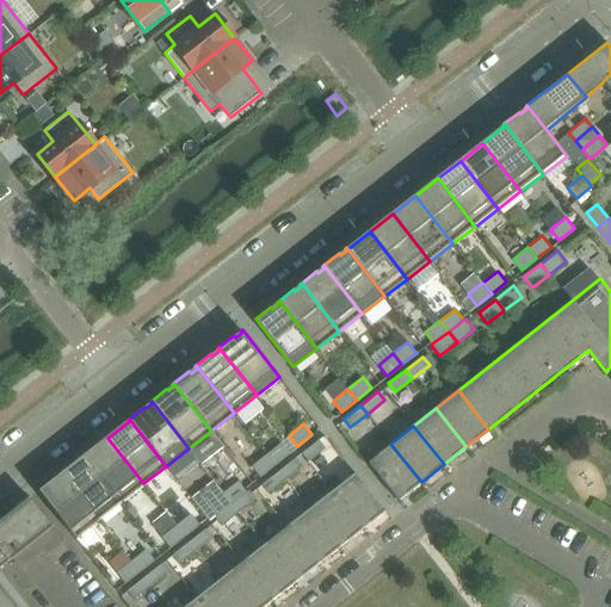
[(143,483),(107,438),(85,456),(121,501),(143,483)]
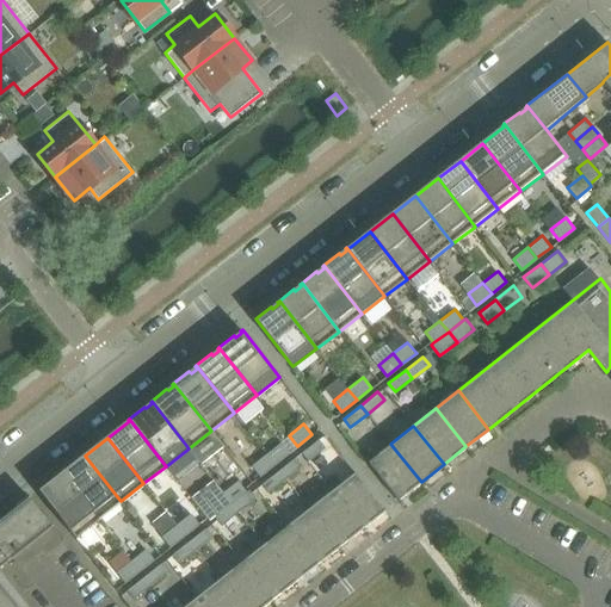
[(308,460),(325,446),(318,438),(301,452),(308,460)]
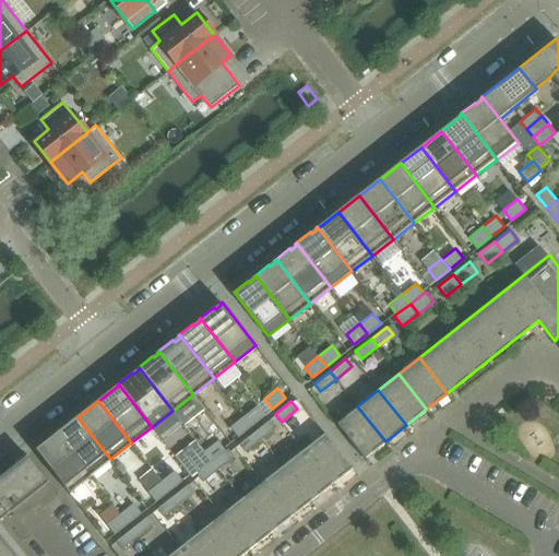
[(251,425),(264,414),(257,404),(242,415),(251,425)]
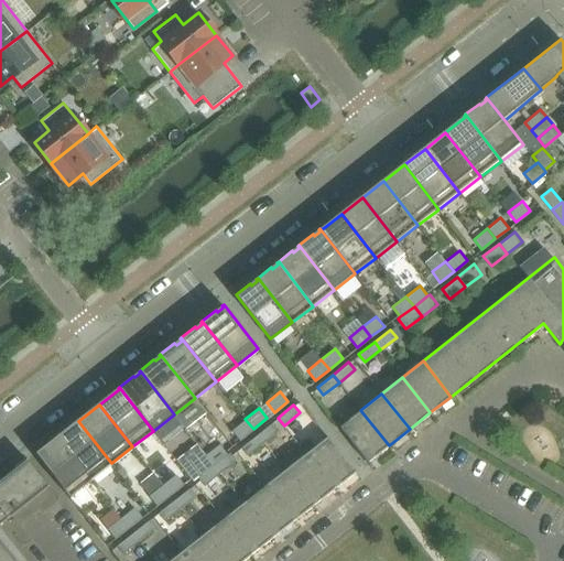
[(389,445),(360,410),(339,427),(367,462),(389,445)]
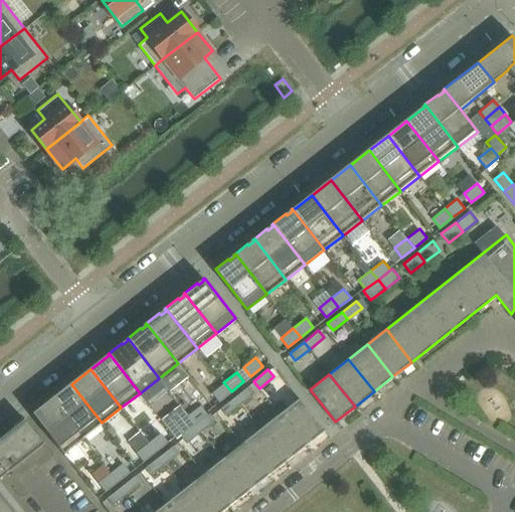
[(218,401),(231,391),(223,382),(211,392),(218,401)]
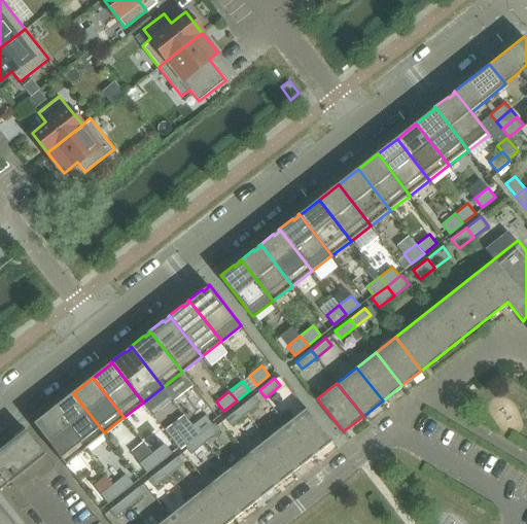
[(104,432),(73,393),(56,408),(54,406),(53,407),(85,448),(104,432)]
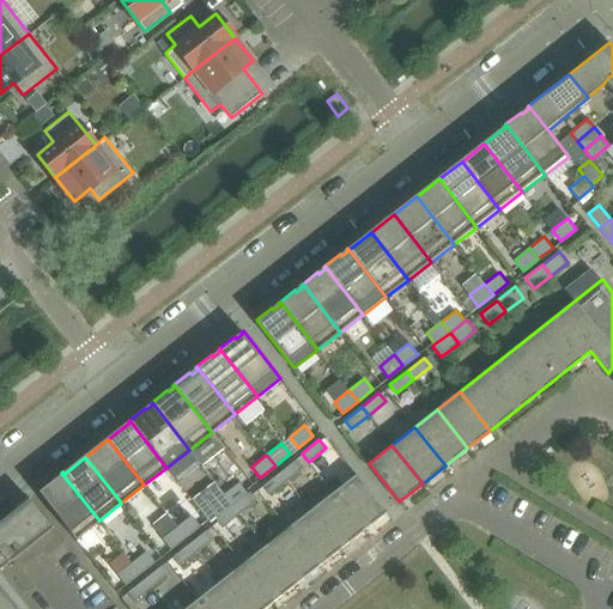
[(286,480),(303,466),(297,457),(279,472),(286,480)]
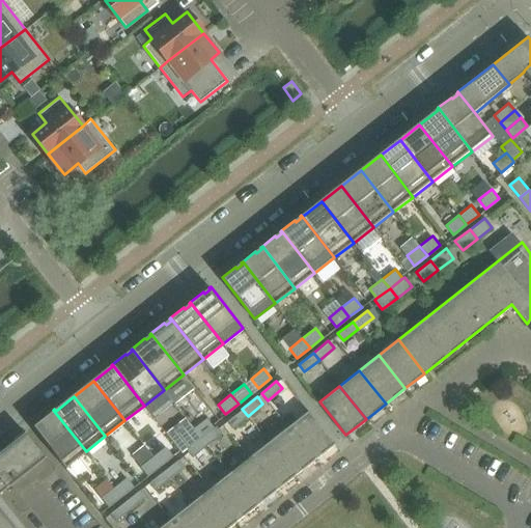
[(233,427),(248,416),(242,409),(227,420),(233,427)]
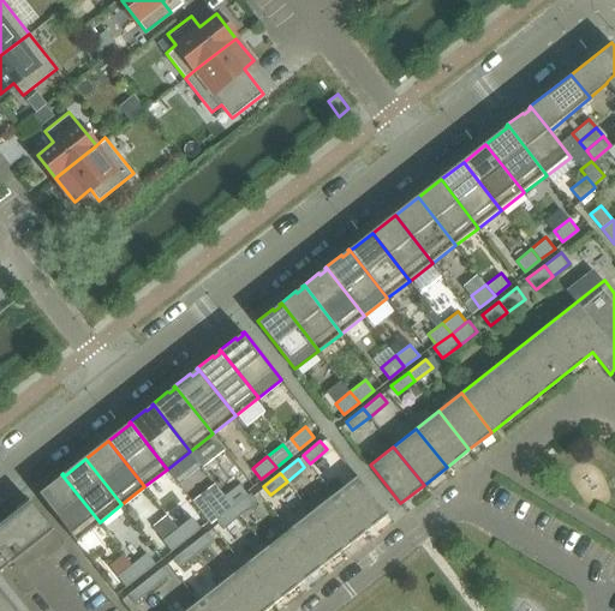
[(100,522),(61,474),(60,475),(61,478),(55,483),(54,480),(39,493),(76,541),(100,522)]
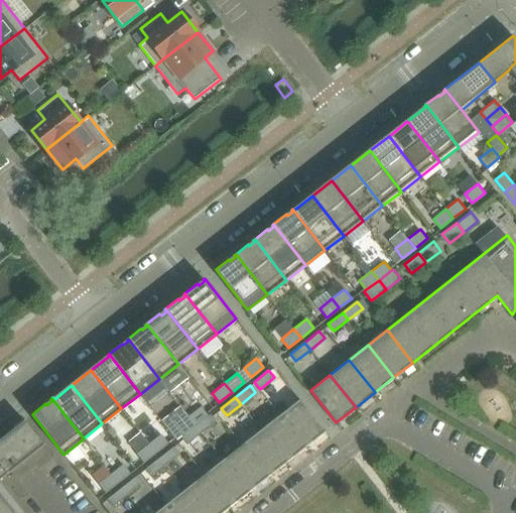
[(325,430),(299,399),(280,413),(305,446),(326,430),(325,429),(325,430)]
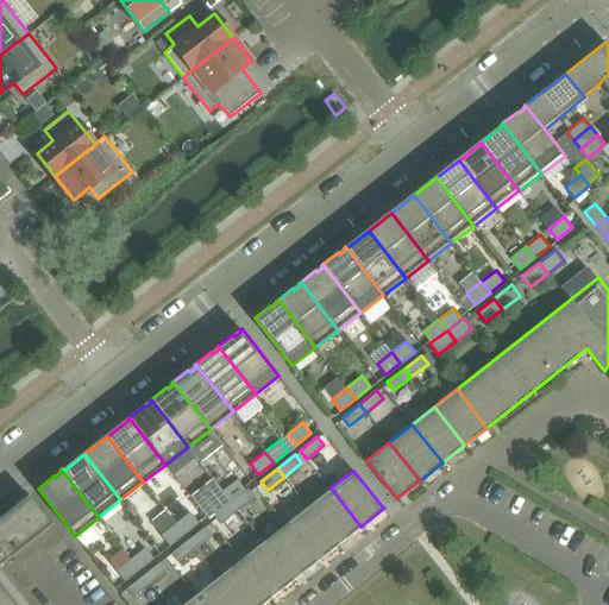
[(230,500),(244,490),(236,479),(221,490),(230,500)]
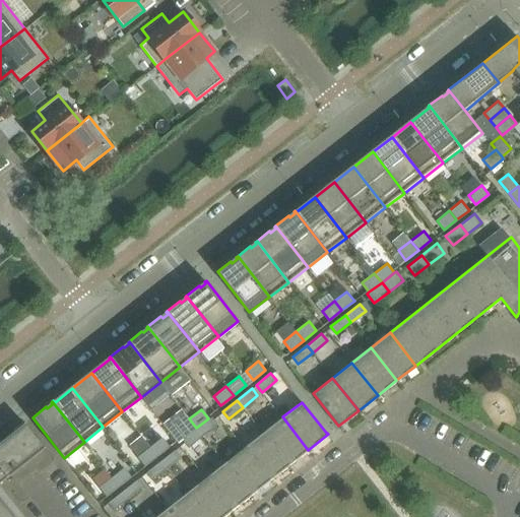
[(202,435),(217,424),(211,415),(208,418),(196,428),(202,435)]
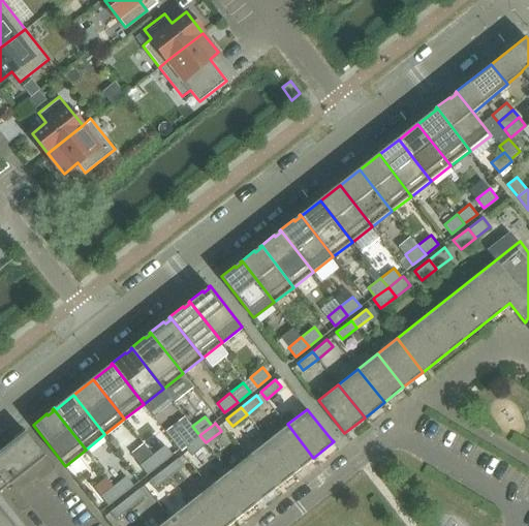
[(313,458),(287,424),(268,439),(293,473),(313,458)]
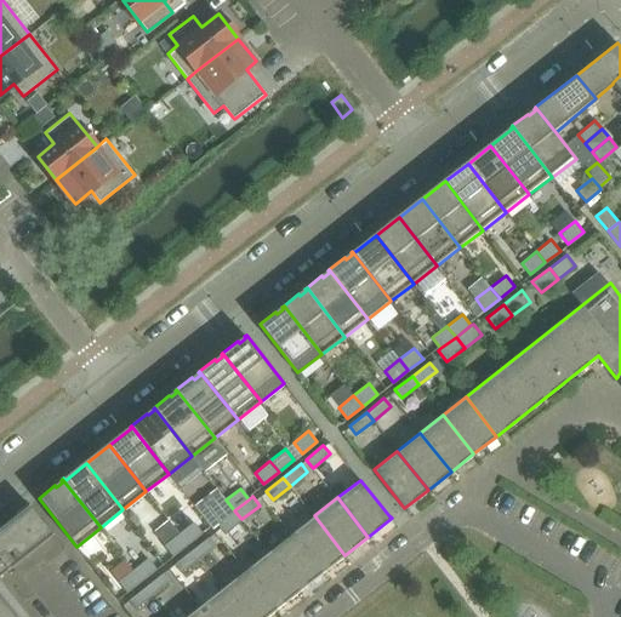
[(220,523),(234,510),(226,500),(211,512),(220,523)]
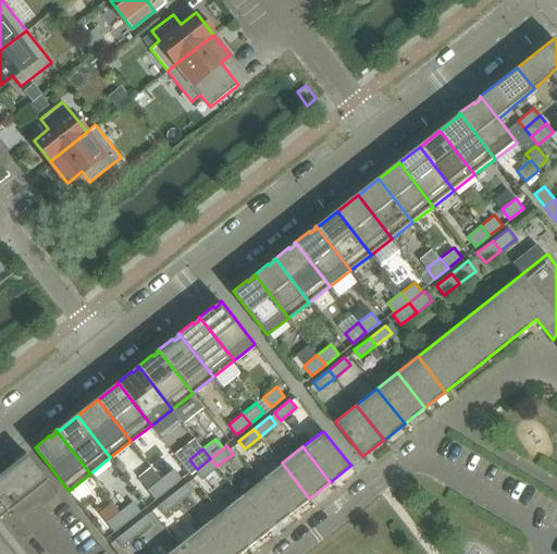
[(25,553),(0,521),(0,516),(48,479),(27,453),(0,474),(0,553),(25,553)]
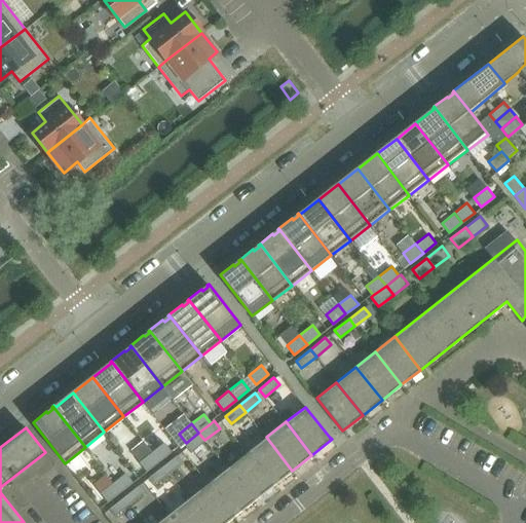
[(190,451),(204,440),(198,433),(186,443),(184,444),(190,451)]
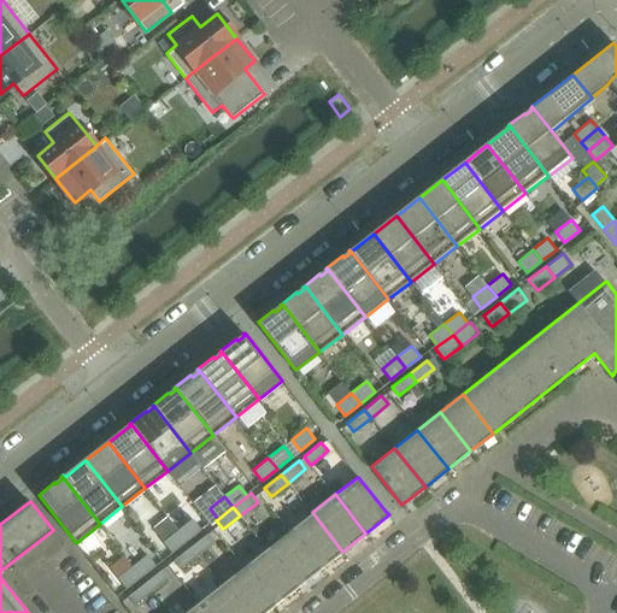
[(342,552),(312,512),(289,530),(321,570),(342,552)]
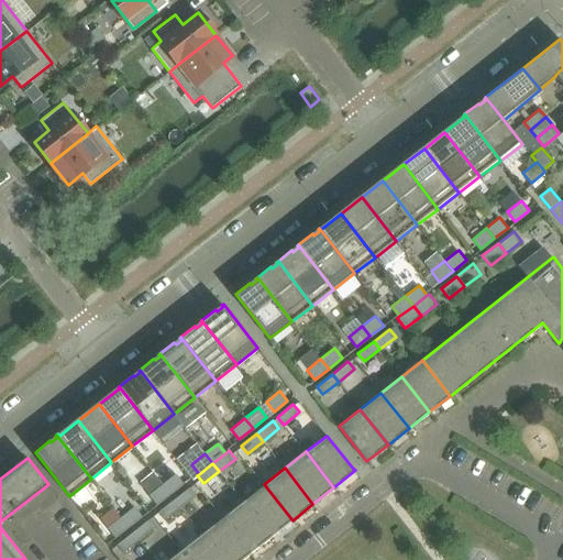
[(170,493),(184,483),(176,473),(162,483),(170,493)]
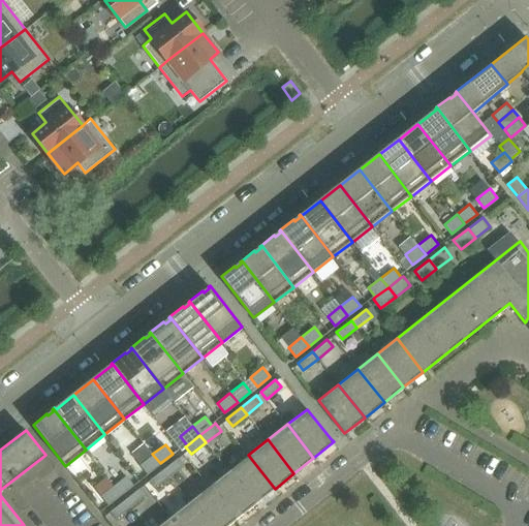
[(147,473),(160,463),(152,454),(139,464),(147,473)]
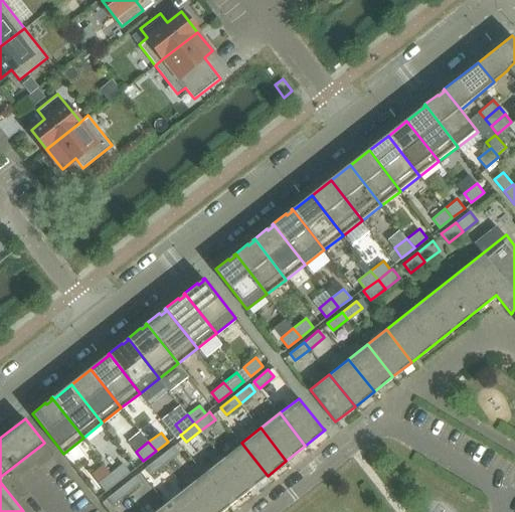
[(268,476),(241,443),(222,458),(248,491),(268,476)]
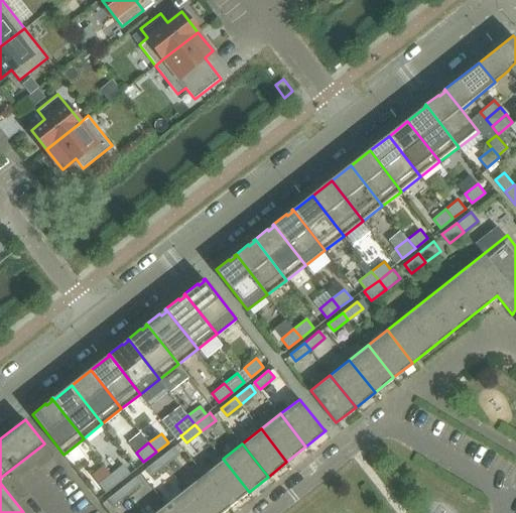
[(165,464),(179,453),(173,445),(159,457),(165,464)]
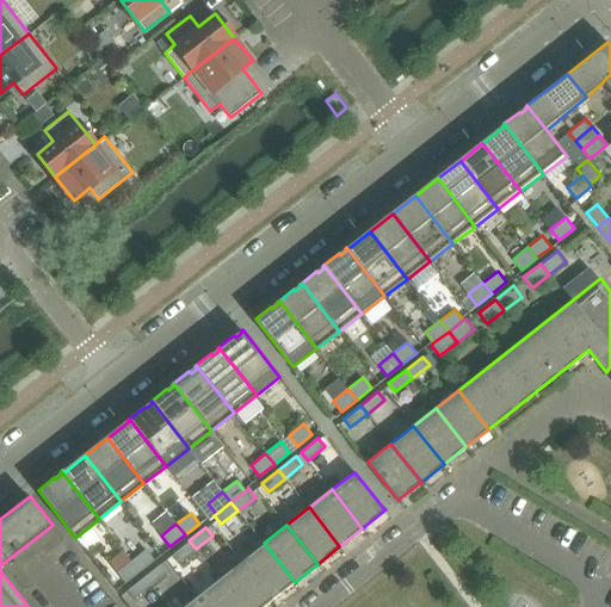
[(178,562),(196,549),(189,540),(172,553),(178,562)]
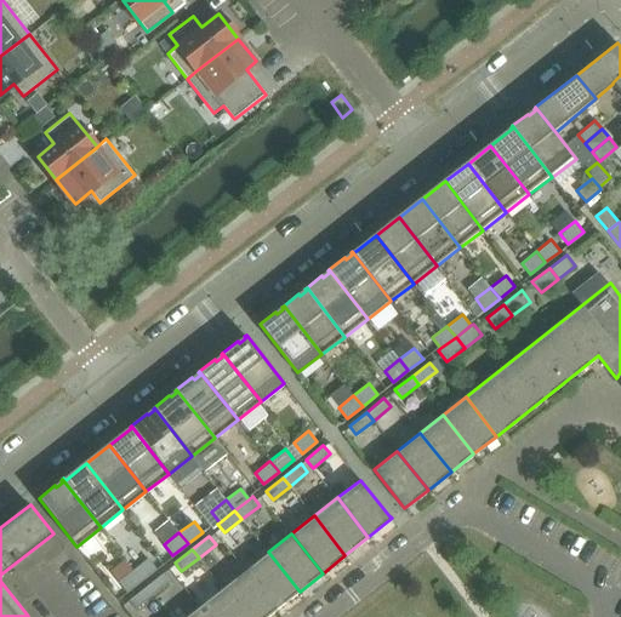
[(300,592),(268,552),(245,570),(277,610),(300,592)]
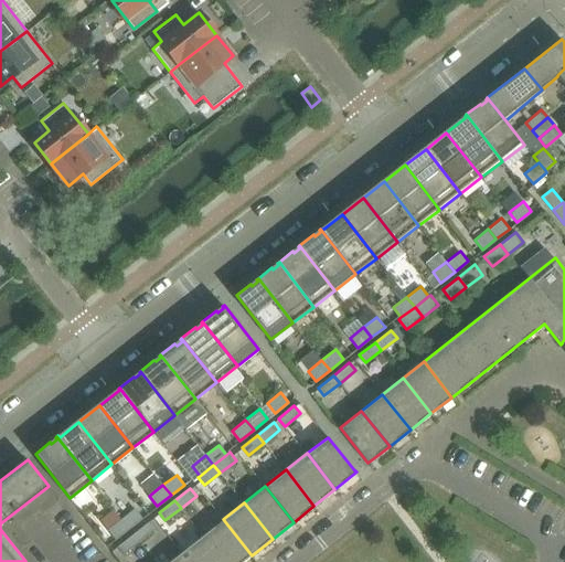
[(129,528),(121,518),(114,508),(100,519),(115,539),(129,528)]
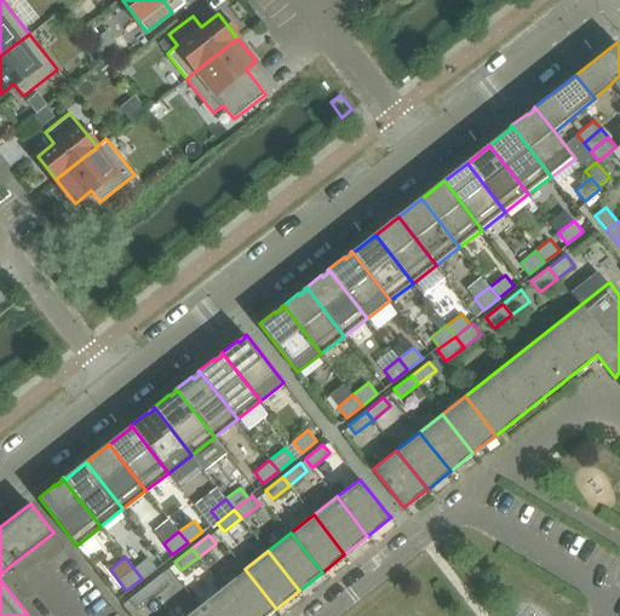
[(142,579),(156,568),(148,557),(133,568),(142,579)]
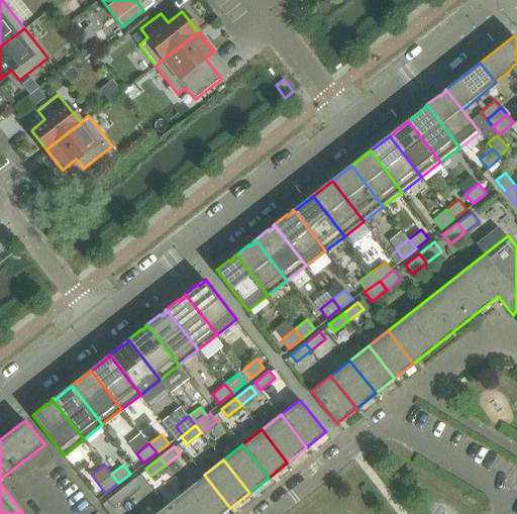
[(221,513),(230,508),(204,475),(185,490),(203,513),(221,513)]
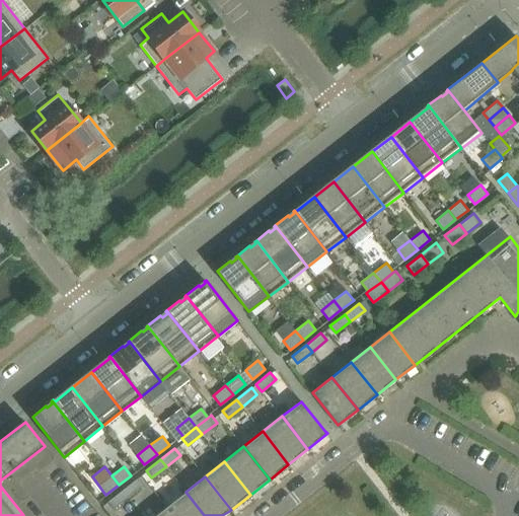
[(128,497),(142,485),(137,477),(122,490),(128,497)]
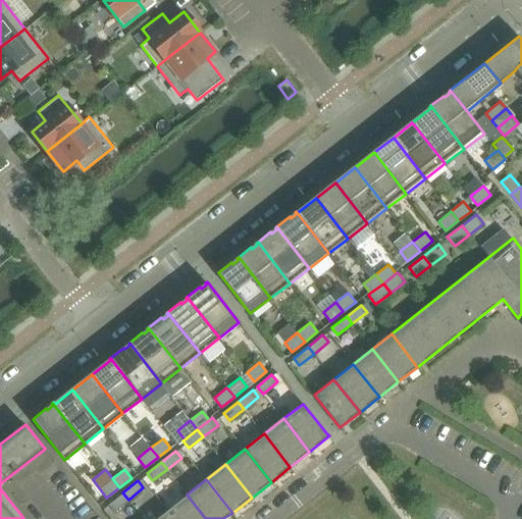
[(114,511),(128,500),(122,492),(108,504),(114,511)]
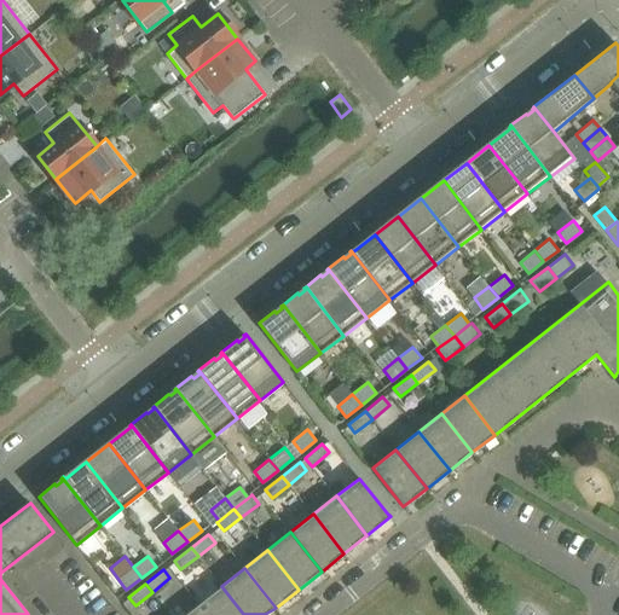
[(243,614),(221,586),(198,604),(207,614),(243,614)]
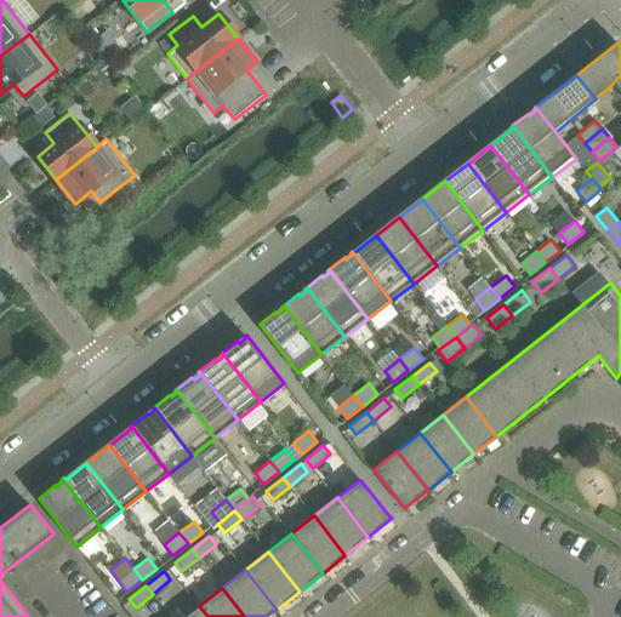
[(208,616),(199,606),(184,616),(208,616)]
